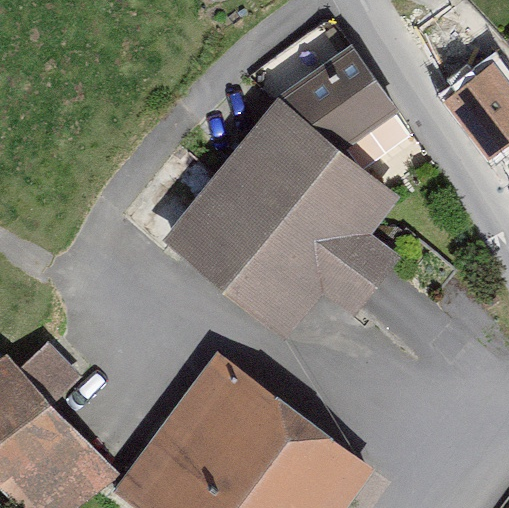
[(350,42),(277,95),(341,146),(397,110),(350,42)]
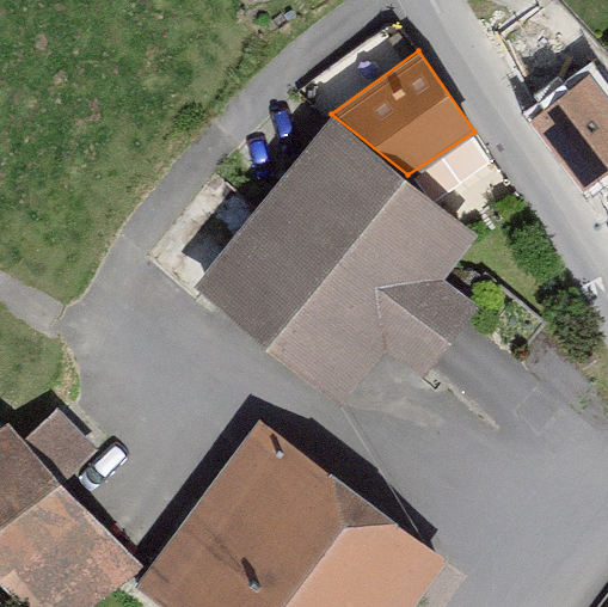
[(607,99),(588,72),(526,118),(581,190),(607,169),(607,99)]
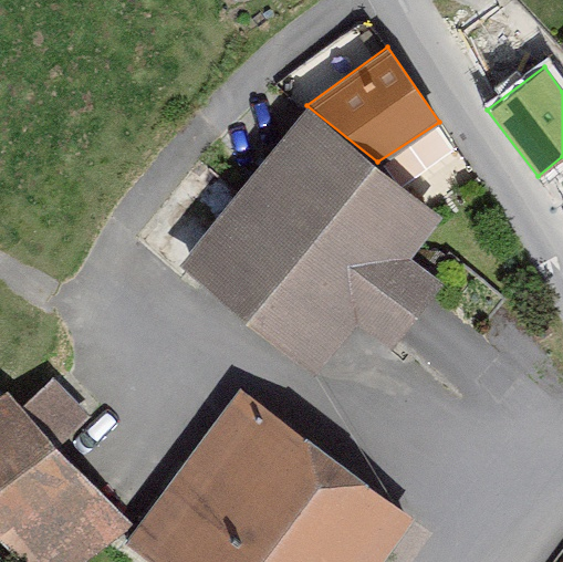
[(407,255),(440,214),(377,162),(306,105),(177,263),(313,373),(354,323),(388,351),(442,284),(407,255)]
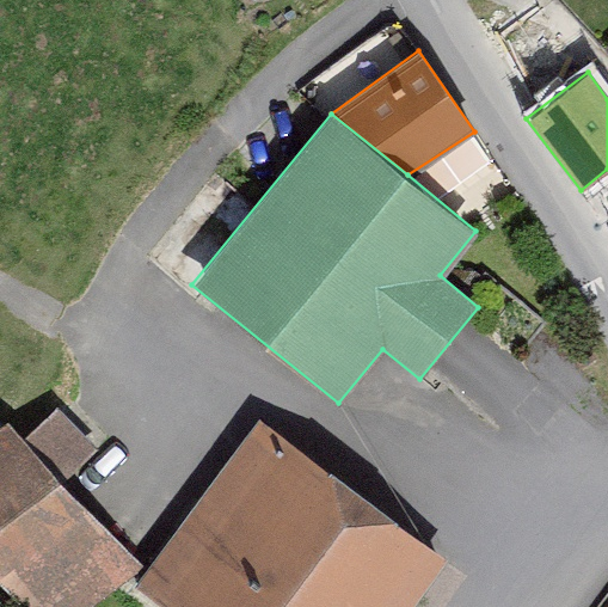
[(23,437),(6,417),(0,422),(0,584),(19,606),(87,606),(136,563),(61,479),(93,451),(56,409),(23,437)]
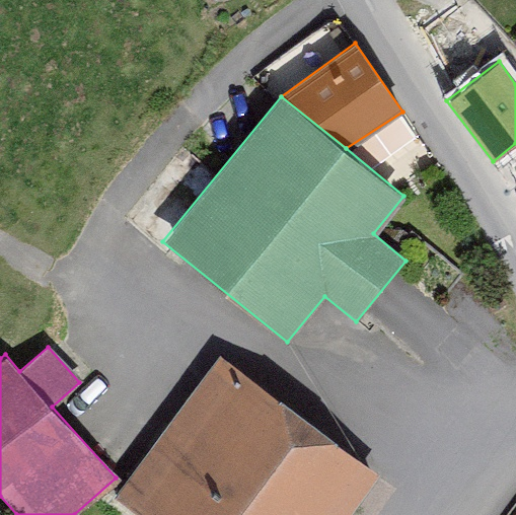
[(346,514),(377,473),(219,357),(115,498),(137,514),(346,514)]
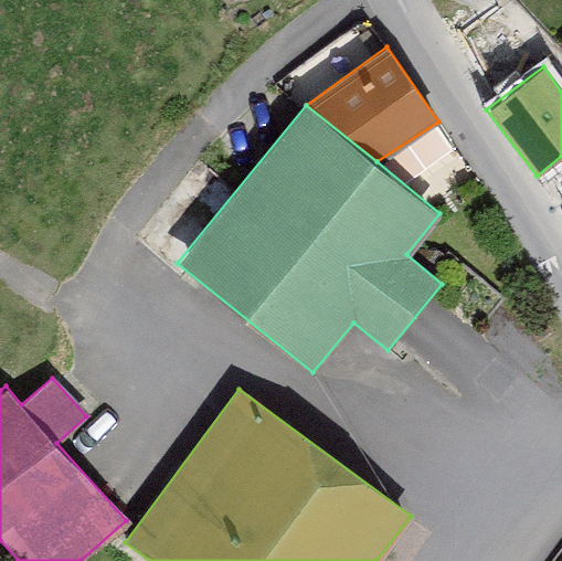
All buildings are outlined.
